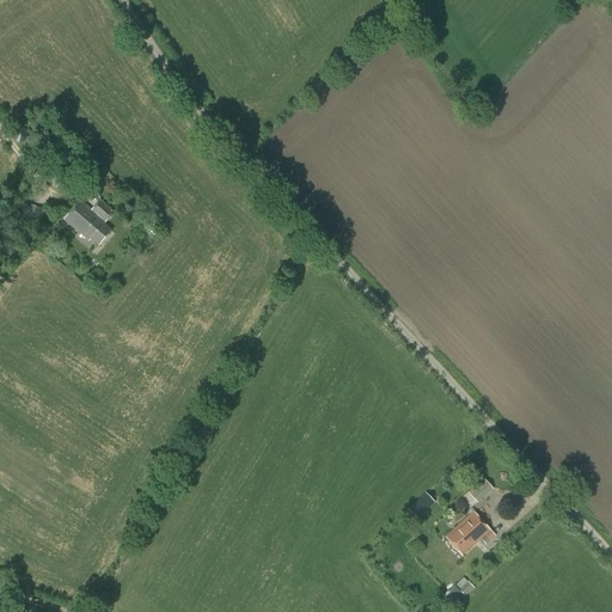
[(71,181),(57,165),(44,176),(56,191),(71,181)]
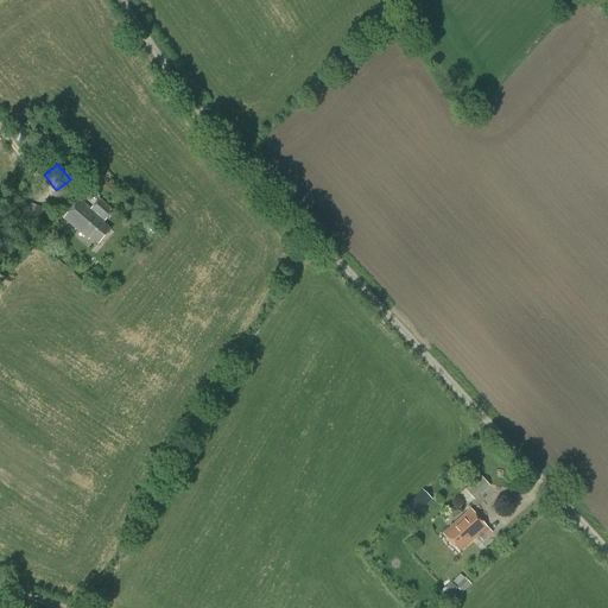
[(113,211),(100,200),(92,210),(80,201),(64,220),(86,238),(87,235),(99,245),(111,230),(103,223),(113,211)]
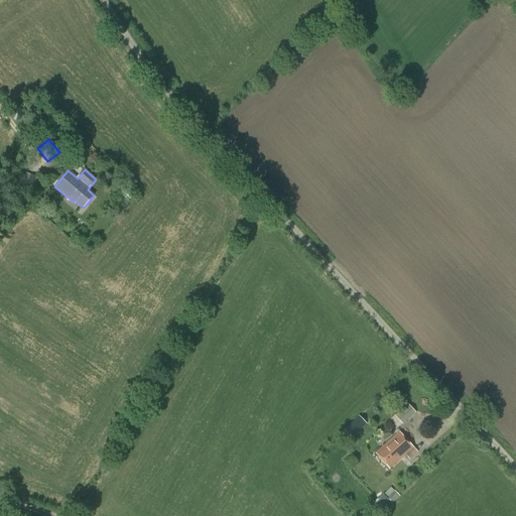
[(31,175),(26,185),(34,189),(39,178),(31,175)]
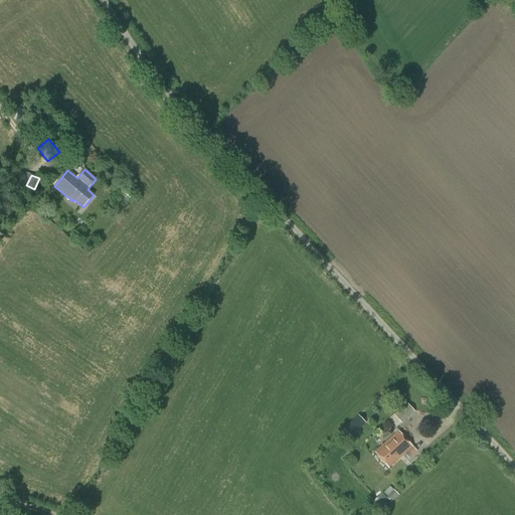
[(401,423),(414,412),(406,403),(394,414),(401,423)]
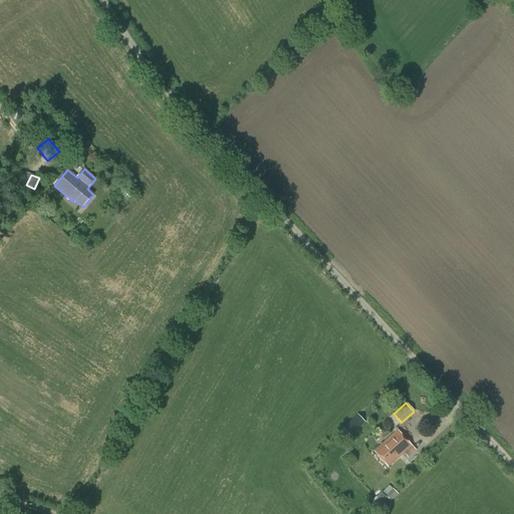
[(351,437),(365,423),(357,415),(343,429),(350,436),(351,437)]
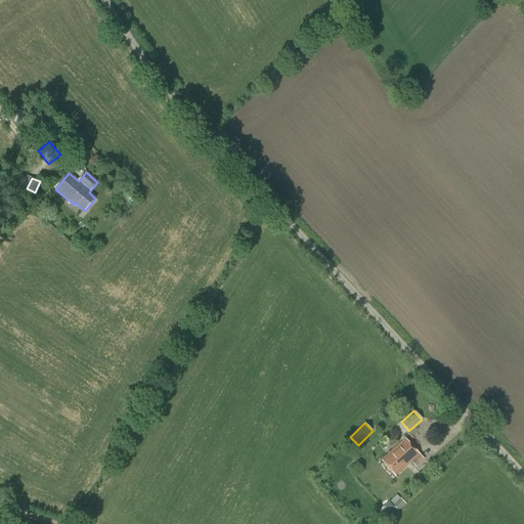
[(357,444),(350,437),(346,441),(353,448),(357,444)]
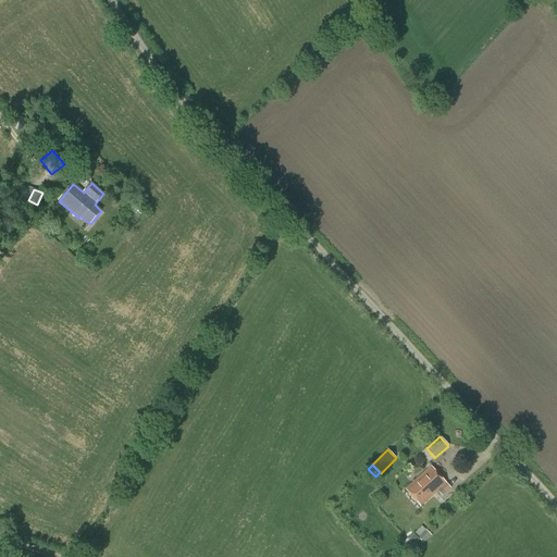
[(413,498),(438,475),(431,468),(407,490),(413,498)]
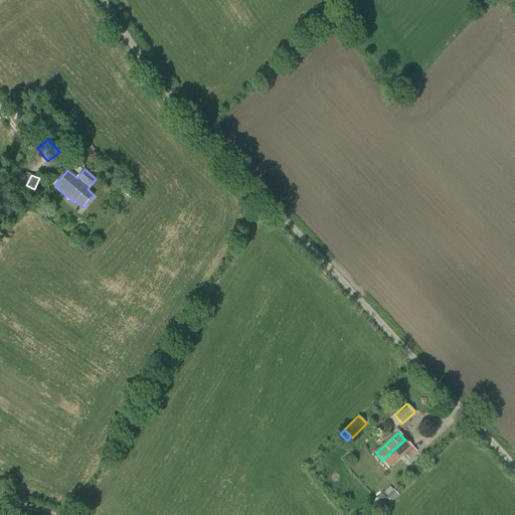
[(405,440),(382,461),(389,468),(412,448),(405,440)]
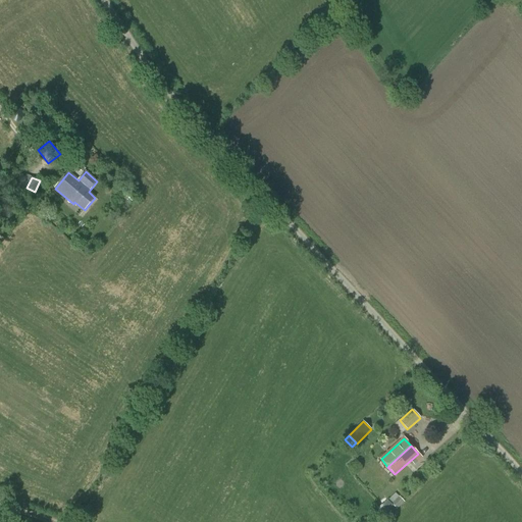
[(354,473),(362,466),(357,460),(349,467),(354,473)]
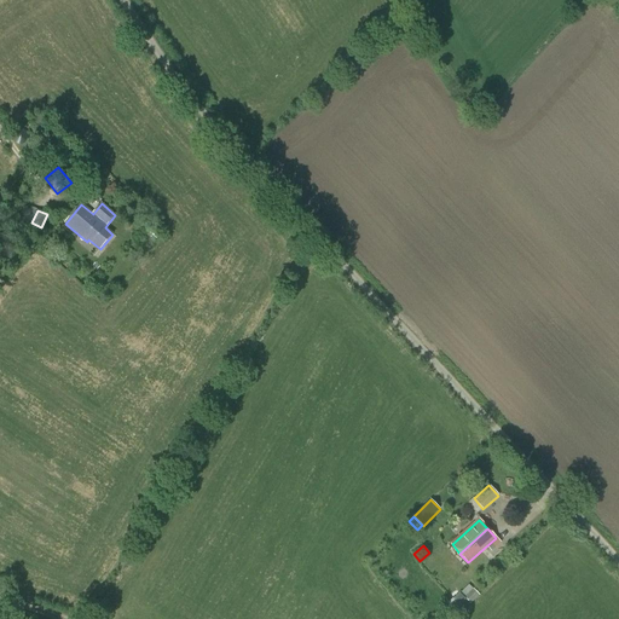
[(464,609),(479,595),(473,589),(463,597),(460,594),(453,599),(464,609)]
